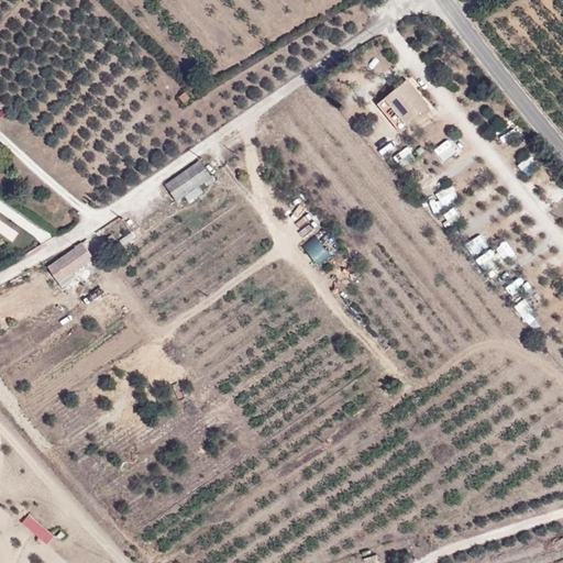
[(400,129),(429,106),(407,79),(379,102),(400,129)]
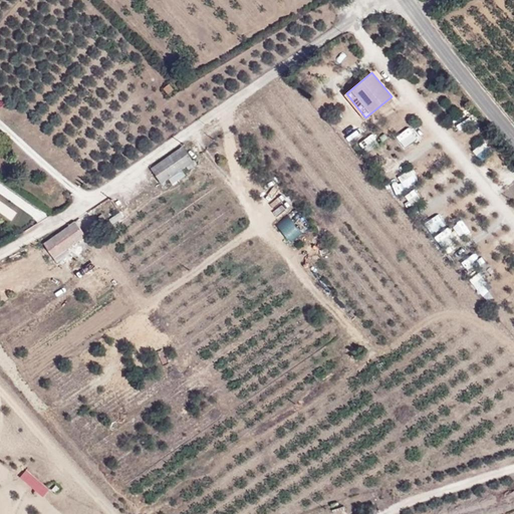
[(168,94),(174,89),(170,83),(163,88),(168,94)]
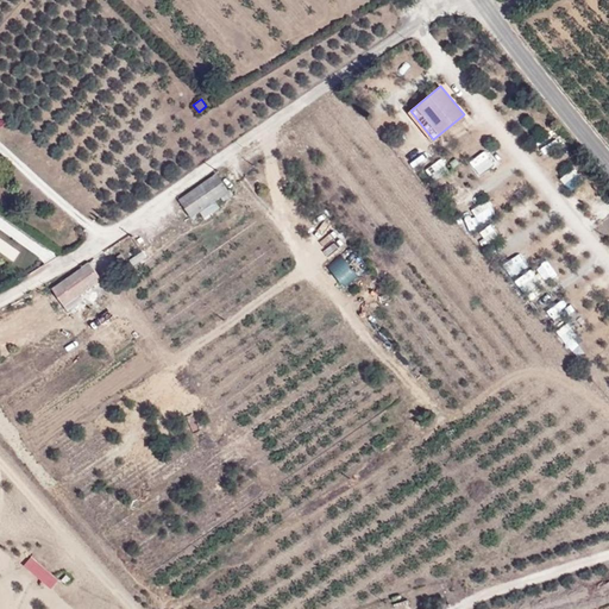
[(471,162),(479,175),(496,165),(487,151),(471,162)]
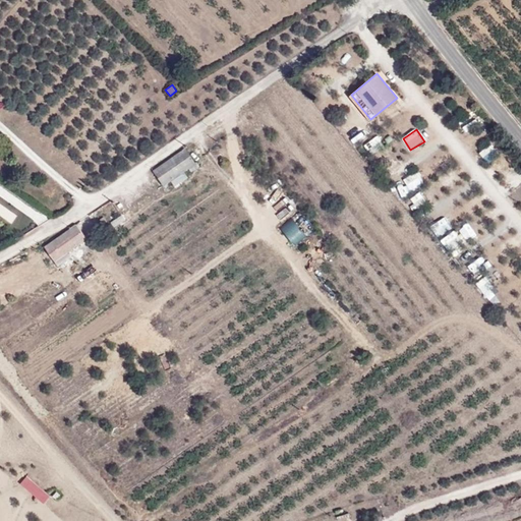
[(195,163),(185,150),(154,171),(164,185),(195,163)]
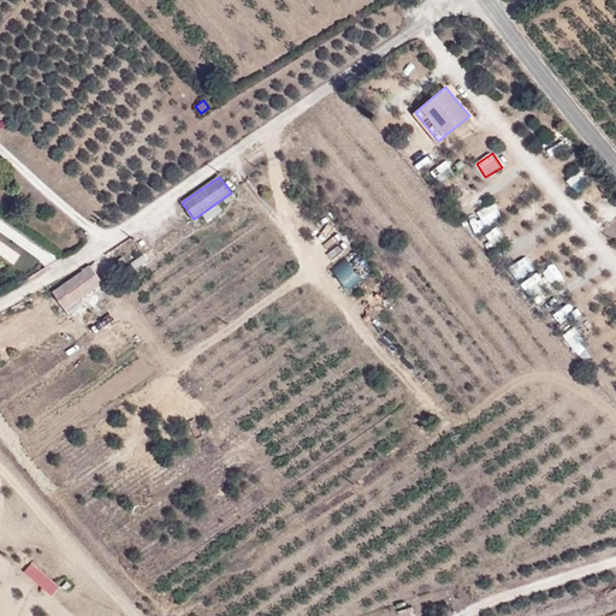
[(477,232),(491,223),(484,211),(468,220),(477,232)]
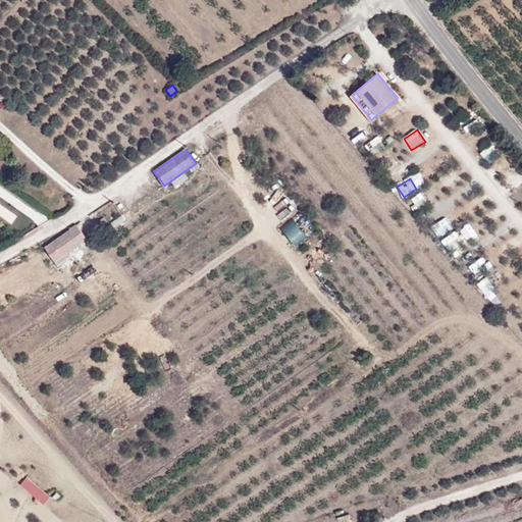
[(144,198),(140,194),(135,198),(138,203),(144,198)]
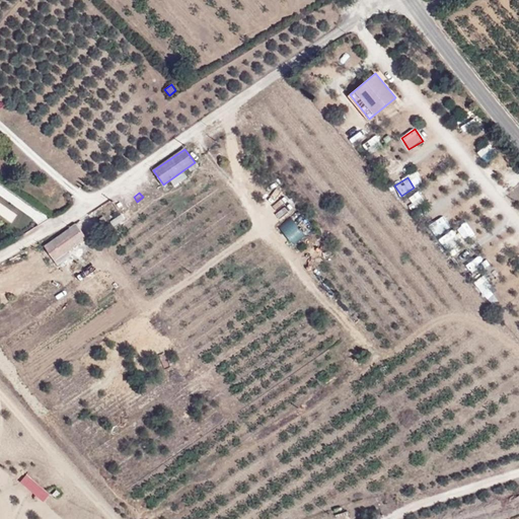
[(301,211),(281,228),(296,244),(315,227),(301,211)]
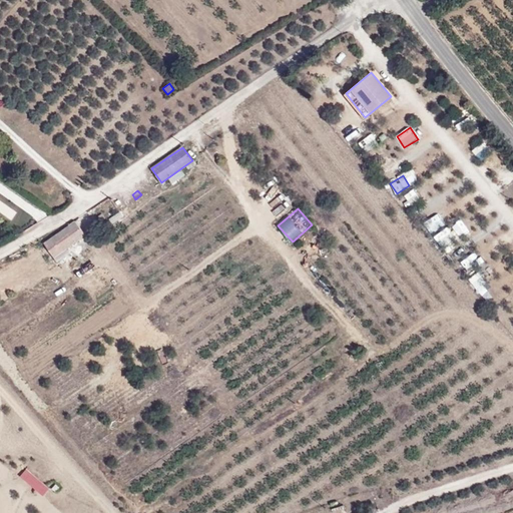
[(106,220),(102,213),(97,216),(102,223),(106,220)]
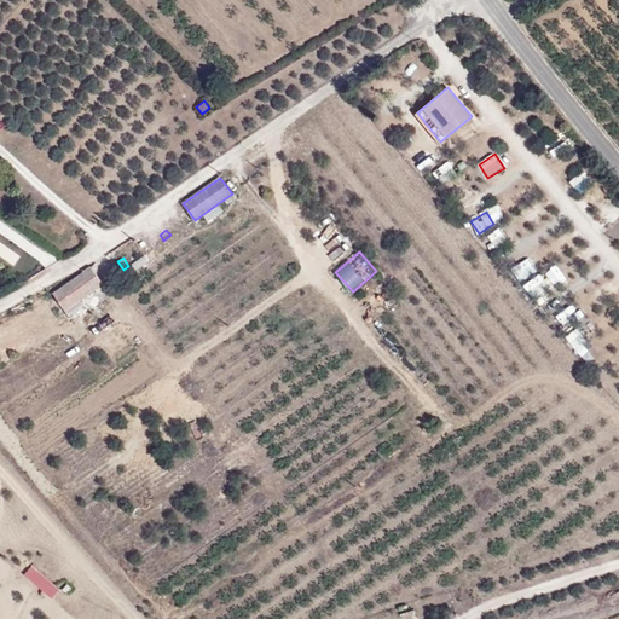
[(560,266),(549,271),(554,283),(565,279),(560,266)]
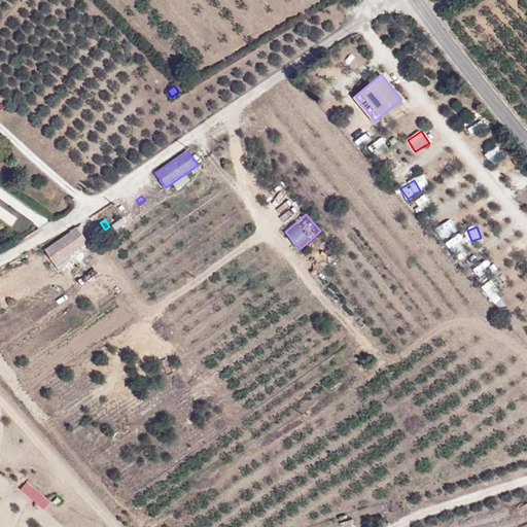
[(89,242),(78,227),(46,249),(60,269),(73,259),(70,255),(89,242)]
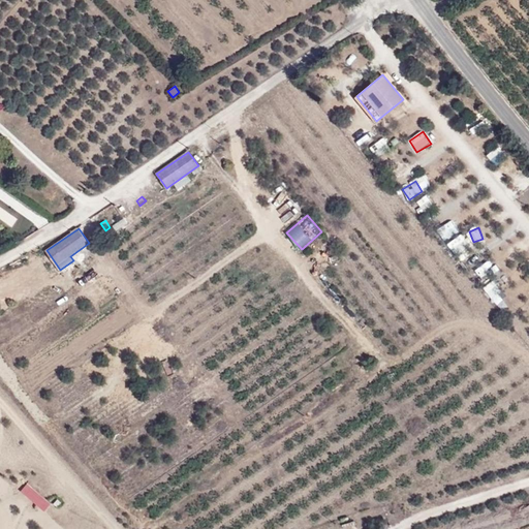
[(23,491),(45,510),(53,503),(29,483),(23,491)]
